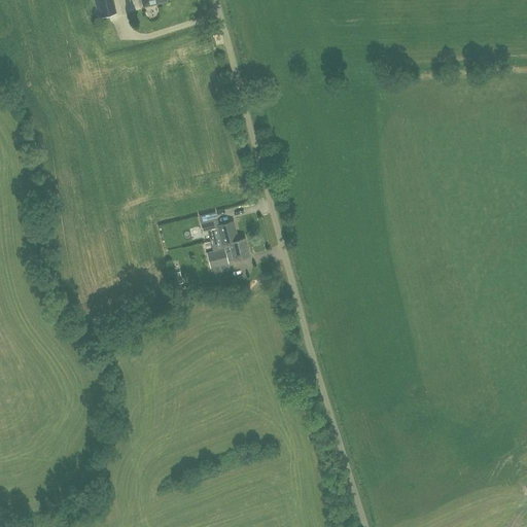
[(111,0),(95,0),(99,18),(115,13),(111,0)]
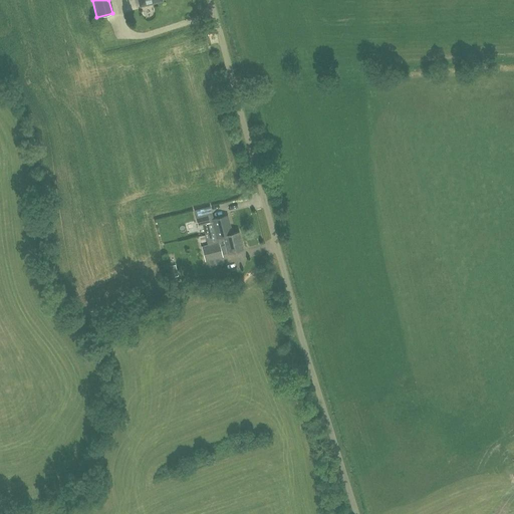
[(199,226),(199,225),(209,223),(207,215),(197,218),(199,226)]
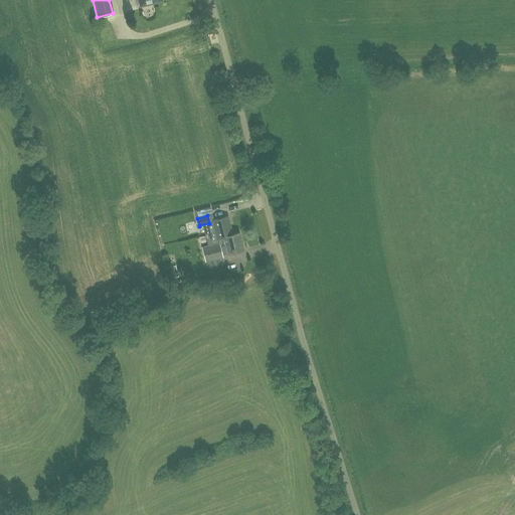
[(232,234),(231,234),(229,225),(227,216),(212,220),(217,238),(218,238),(232,234)]
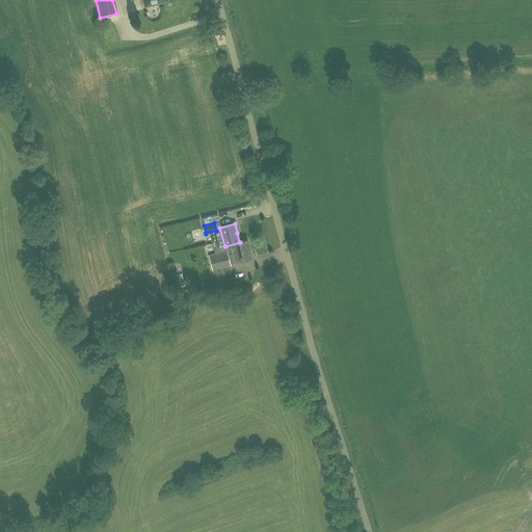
[(240,242),(225,246),(227,251),(209,256),(212,270),(231,266),(229,259),(235,258),(236,262),(251,258),(246,240),(239,242),(240,242)]
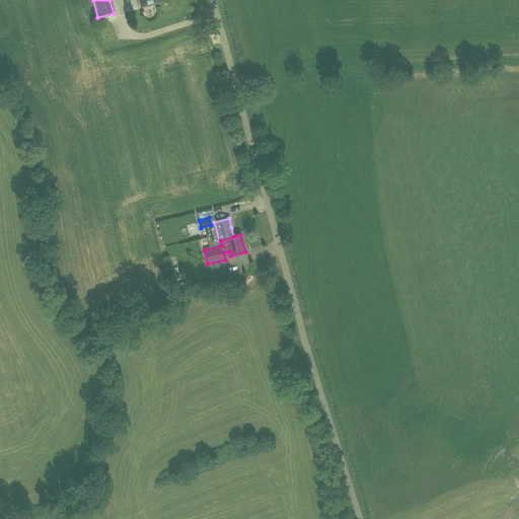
[(176,257),(170,258),(173,272),(180,270),(176,257)]
